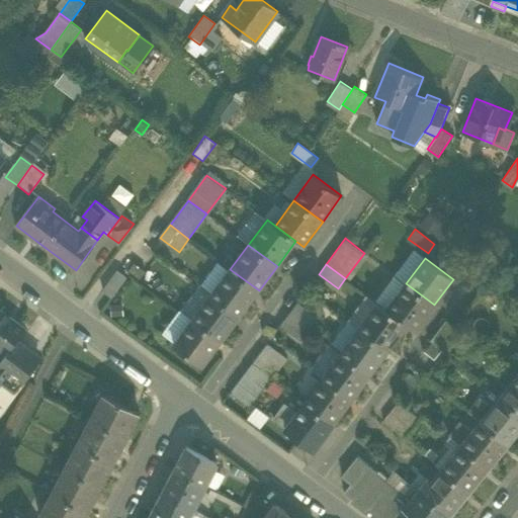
[(240,315),(259,290),(230,269),(211,294),(240,315)]
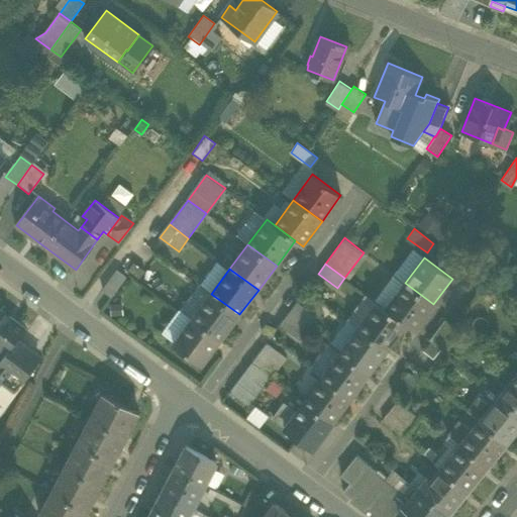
[(104,292),(114,299),(129,280),(119,272),(104,292)]
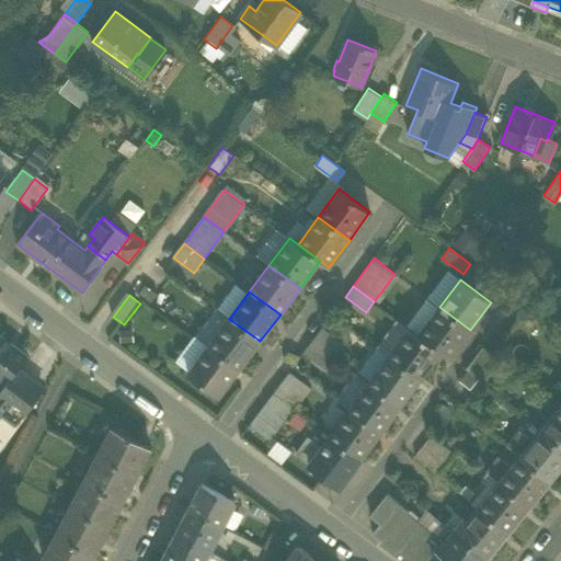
[(450,357),(470,330),(439,307),(419,334),(442,351),(450,357)]
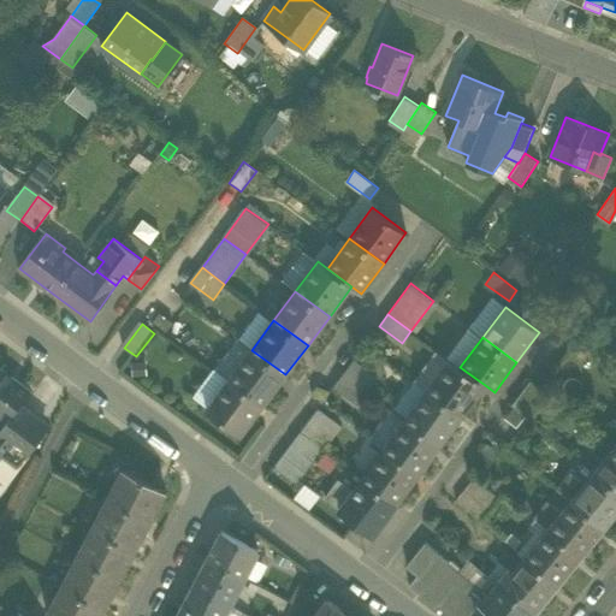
[(264,404),(285,374),(252,350),(230,379),(264,404)]
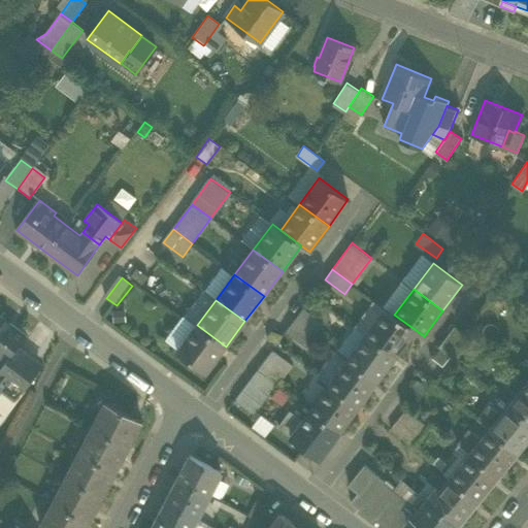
[(304,308),(296,319),(315,335),(324,323),(304,308)]
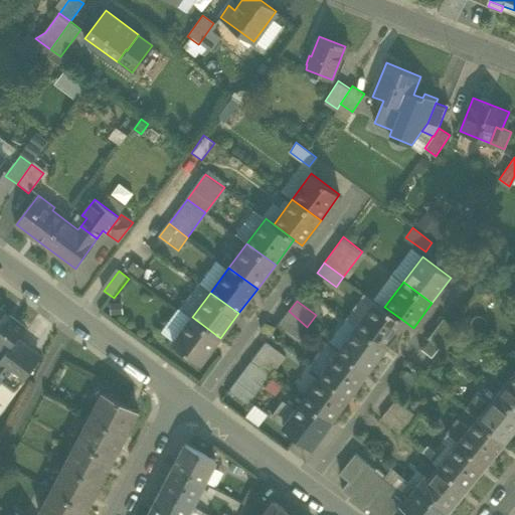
[(386,347),(405,322),(384,307),(376,301),(358,326),(386,347)]
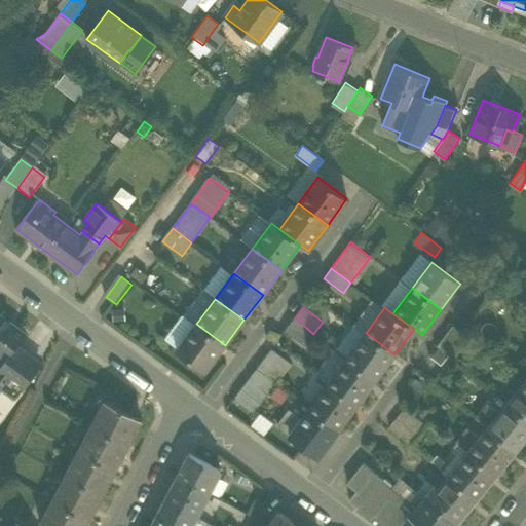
[(0,353),(8,360),(19,345),(27,335),(0,314),(0,353)]
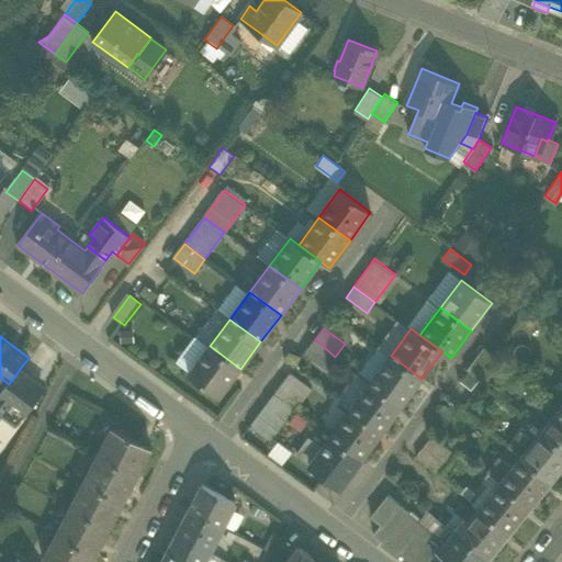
[(326,368),(335,357),(315,339),(305,352),(326,368)]
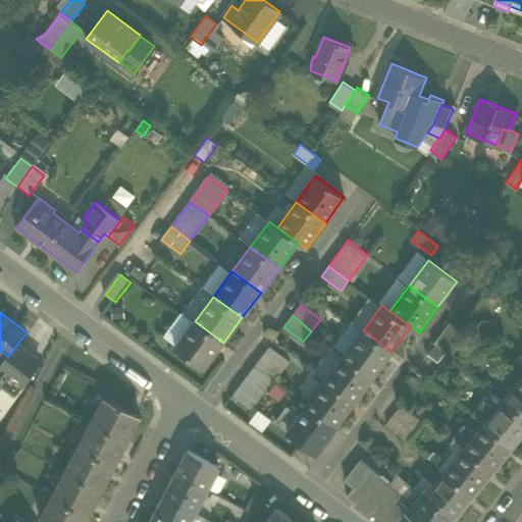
[(204,368),(223,343),(195,321),(175,347),(204,368)]
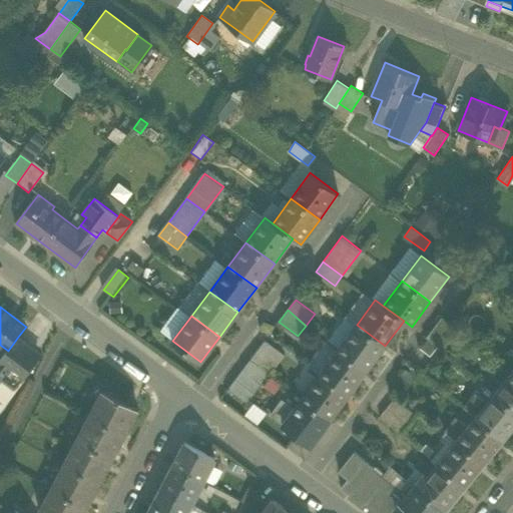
[(427,337),(440,348),(455,328),(441,318),(427,337)]
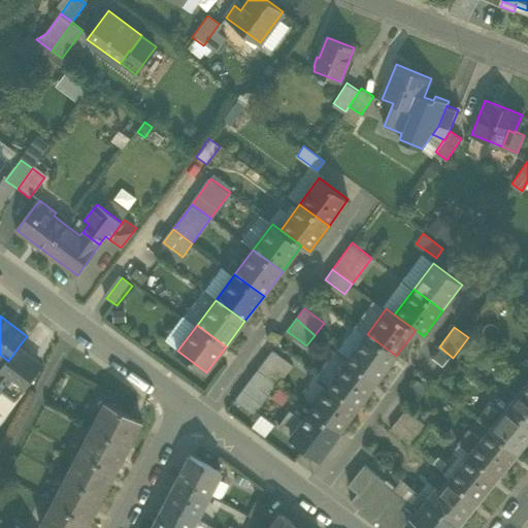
[(377,382),(396,356),(367,334),(349,360),(377,382)]
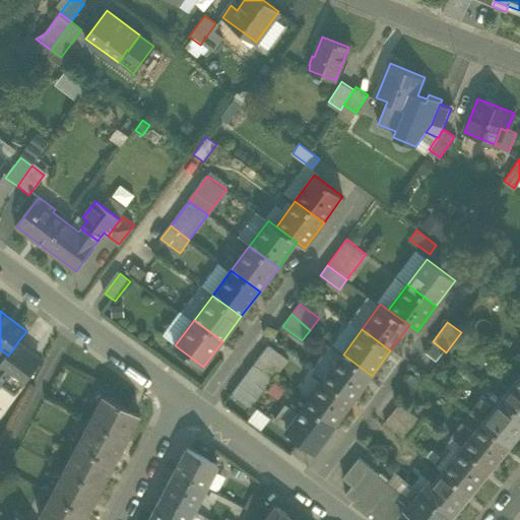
[(41,359),(18,341),(8,355),(1,365),(13,374),(23,382),(41,359)]
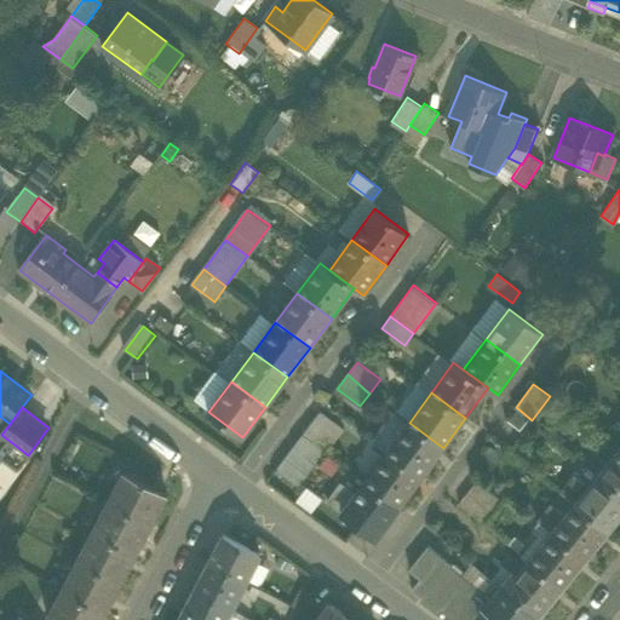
[(320,412),(302,435),(326,453),(343,430),(320,412)]
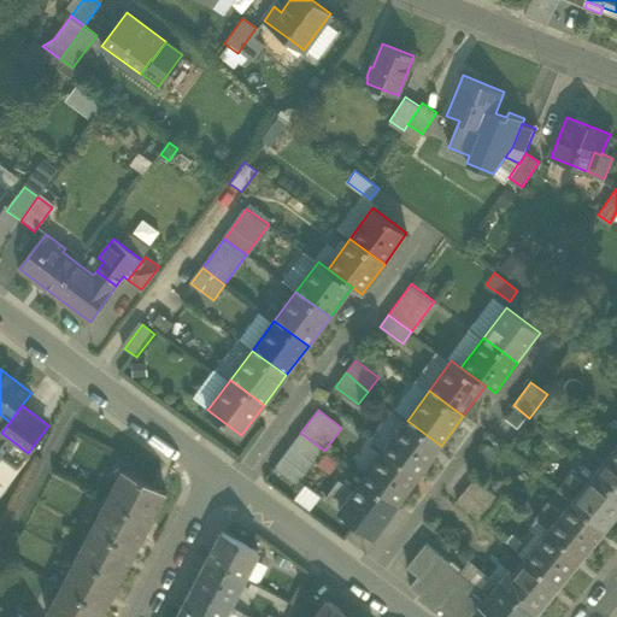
[(419,475),(441,446),(407,421),(386,450),(419,475)]
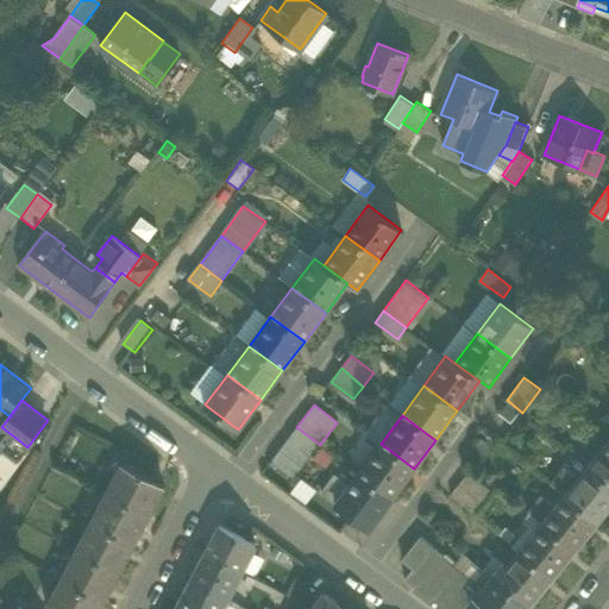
[(0,426),(0,458),(16,438),(1,427),(0,426)]
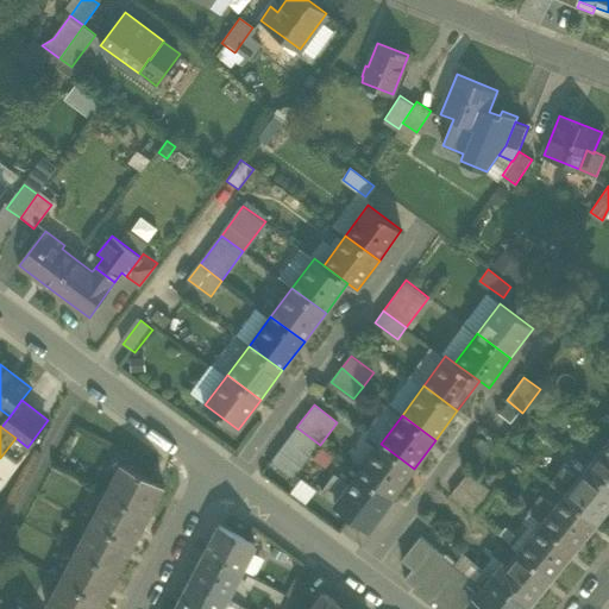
[(311,457),(320,445),(296,427),(288,439),(311,457)]
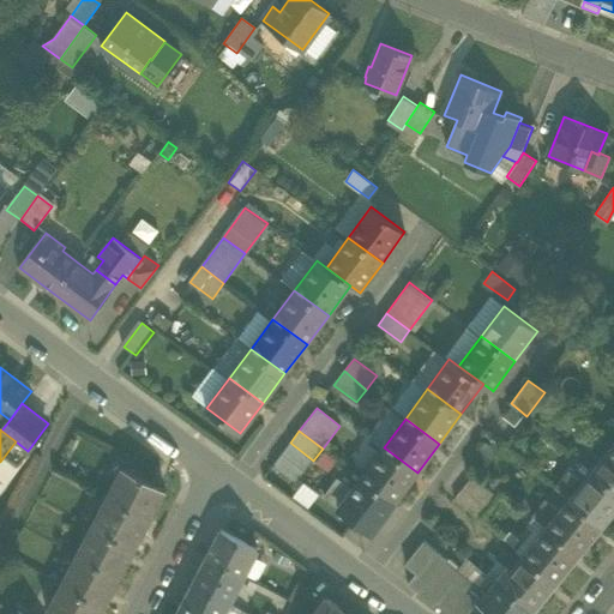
[(0,488),(28,451),(16,441),(0,462),(0,488)]
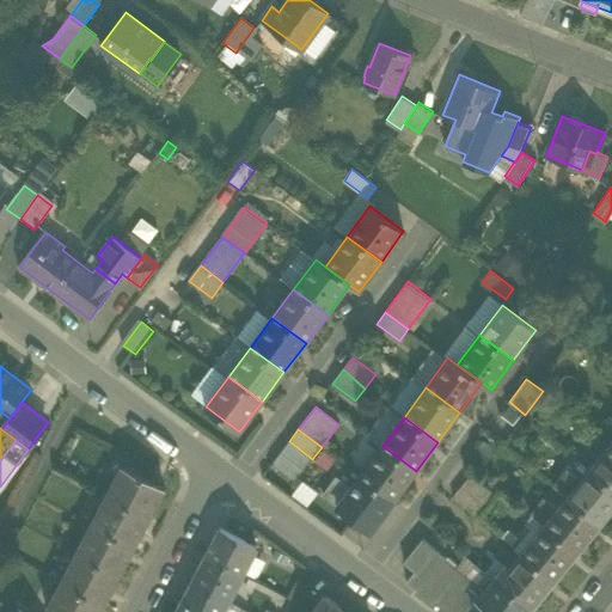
[(295,481),(312,459),(289,441),(271,464),(295,481)]
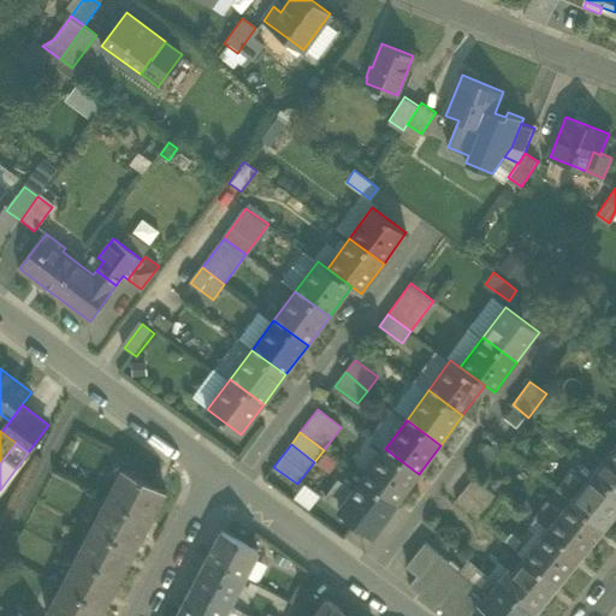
[(615,490),(615,445),(594,473),(615,490)]
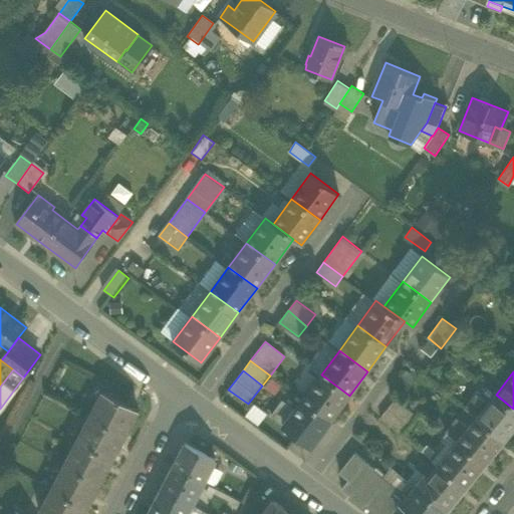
[(331,421),(349,396),(321,374),(302,400),(331,421)]
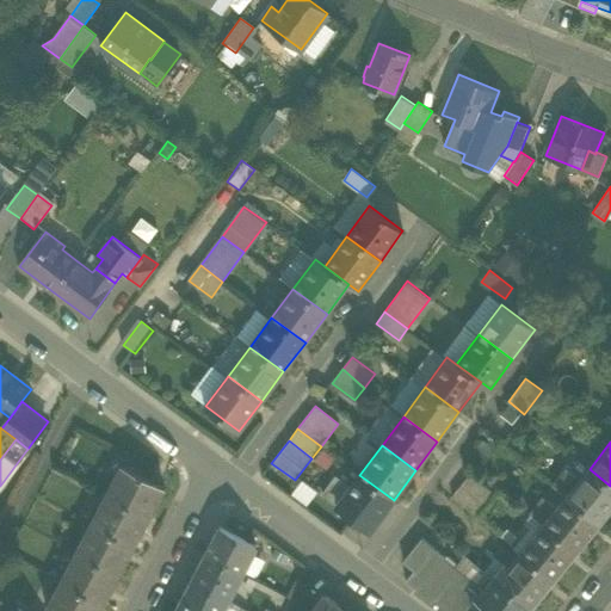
[(124,467),(109,497),(148,517),(164,487),(124,467)]
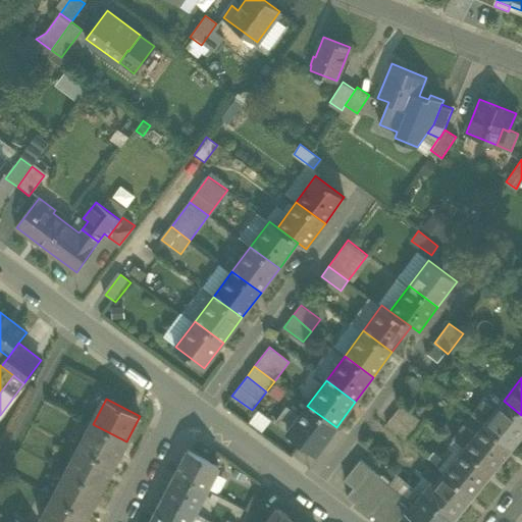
[(484,424),(497,410),(483,400),(471,413),(484,424)]
